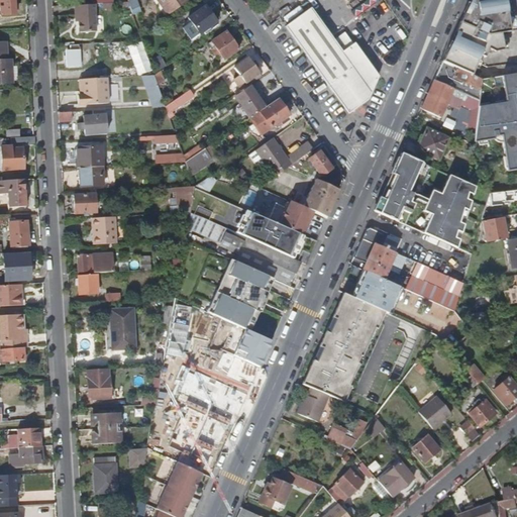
[(16,15),(14,0),(4,0),(5,8),(1,8),(1,15),(16,15)]
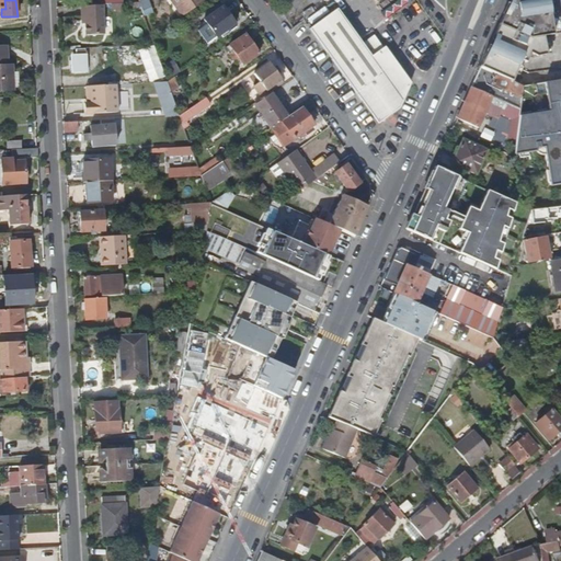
[(205,0),(170,0),(183,18),(205,0)]
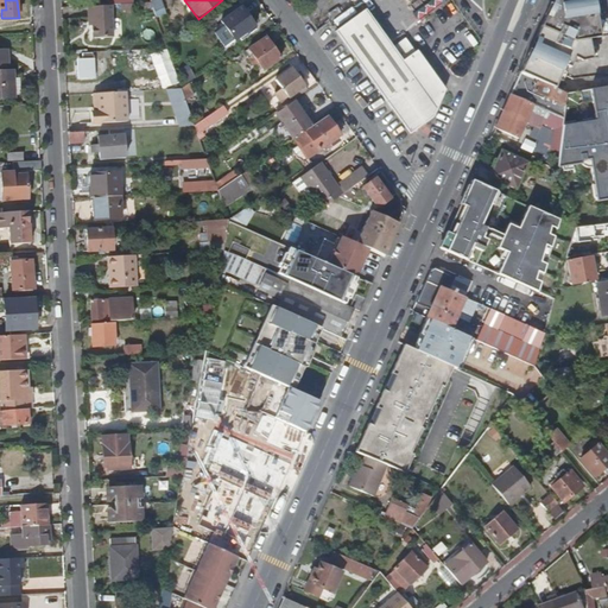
[(538,27),(569,42),(588,38),(599,37),(591,0),(550,0),(544,14),(538,27)]
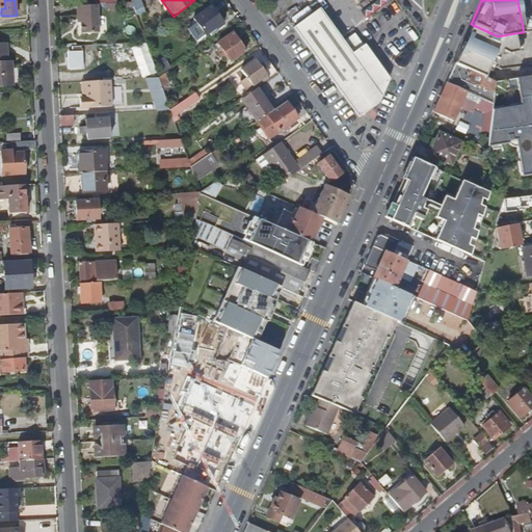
[(99,31),(98,3),(95,3),(78,4),(79,18),(81,18),(82,32),(99,31)]
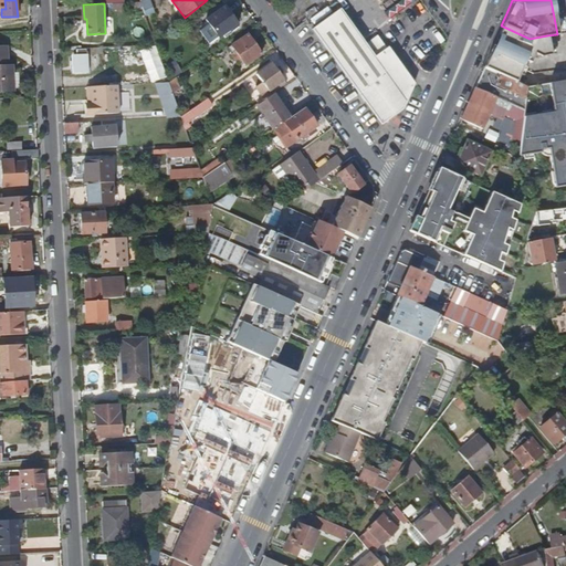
[(153,12),(149,3),(142,7),(145,14),(153,12)]
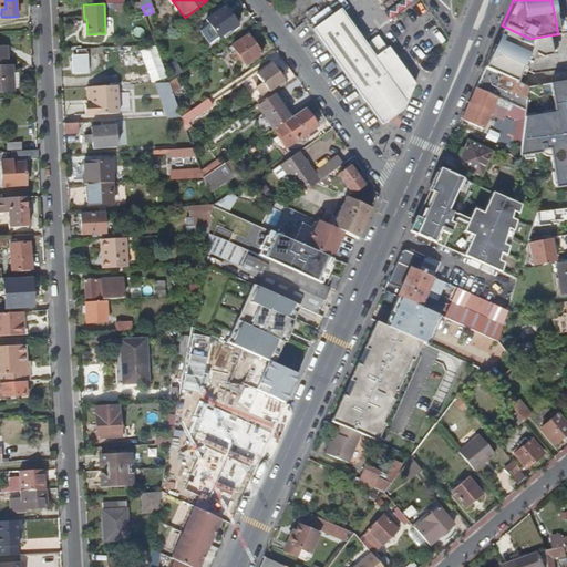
[(239,27),(225,7),(207,20),(218,37),(223,34),(225,37),(239,27)]
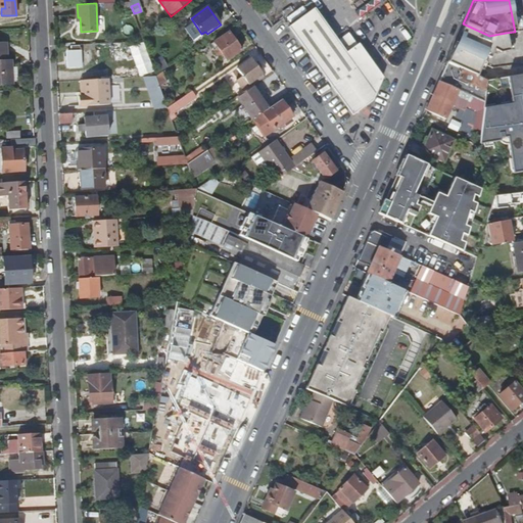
[(268,20),(272,26),(293,10),(289,6),(268,20)]
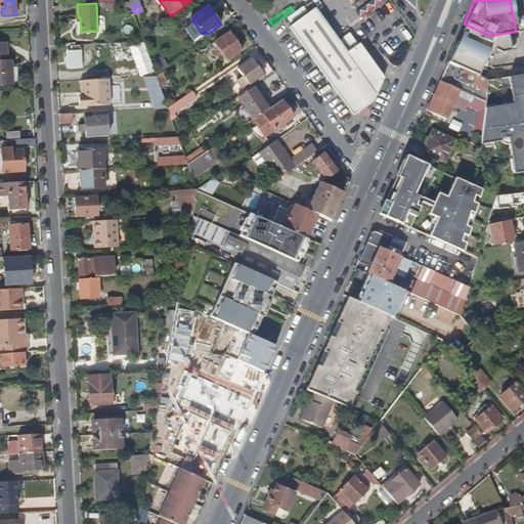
[(289,27),(352,114),(373,99),(383,76),(358,43),(347,51),(314,8),(289,27)]
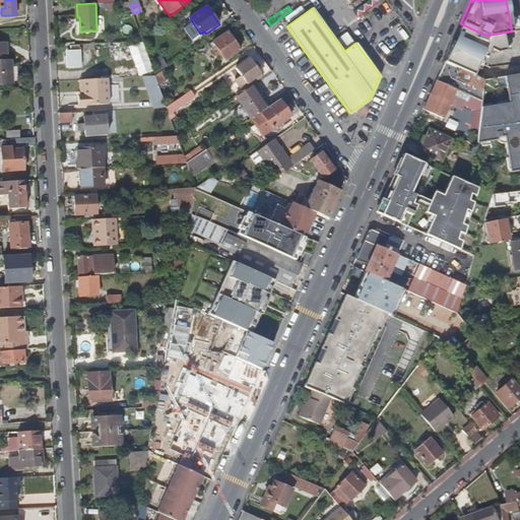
[(181,21),(194,40),(200,36),(188,17),(181,21)]
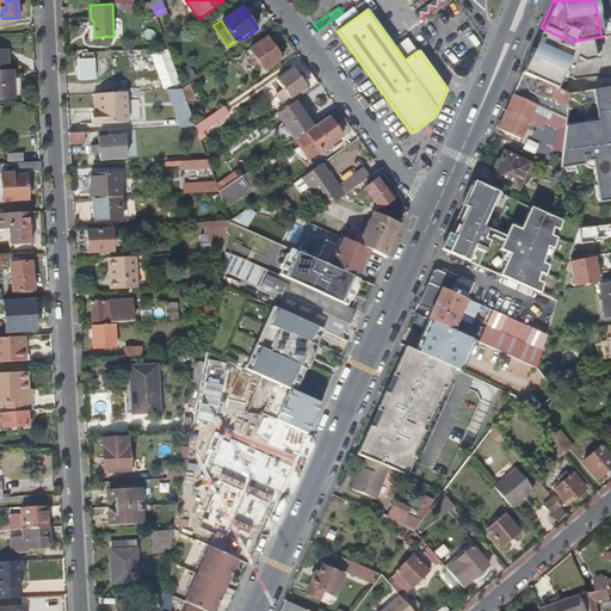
[(572,42),(541,28),(530,49),(524,65),(520,72),(557,88),(569,62),(573,63),(575,59),(593,57),(591,38),(572,42)]
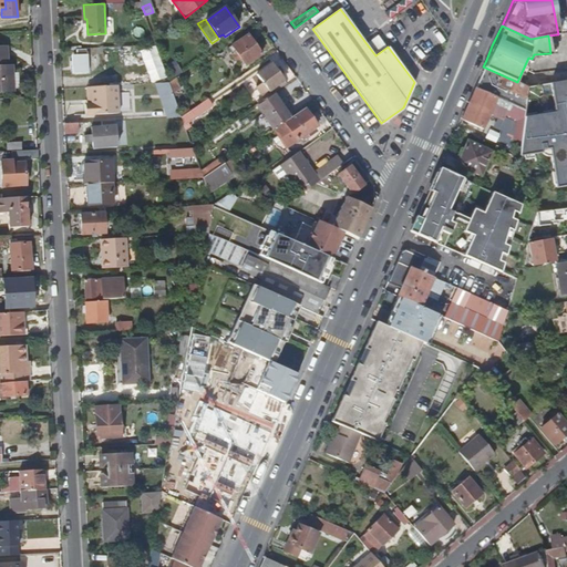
[(261,54),(248,35),(233,45),(236,52),(233,54),(238,63),(248,57),(251,61),(261,54)]
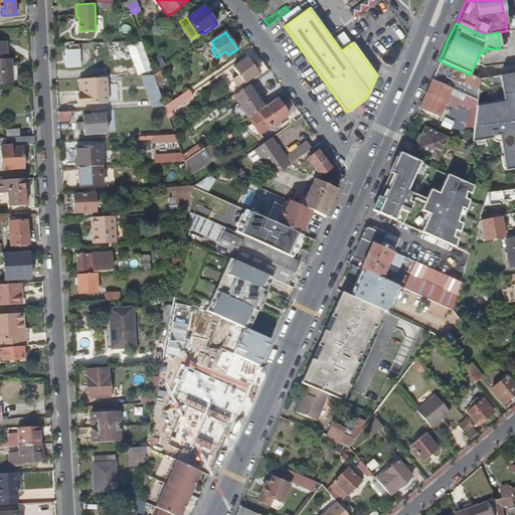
[(6,60),(5,43),(0,42),(0,82),(12,82),(11,65),(7,65),(6,60)]
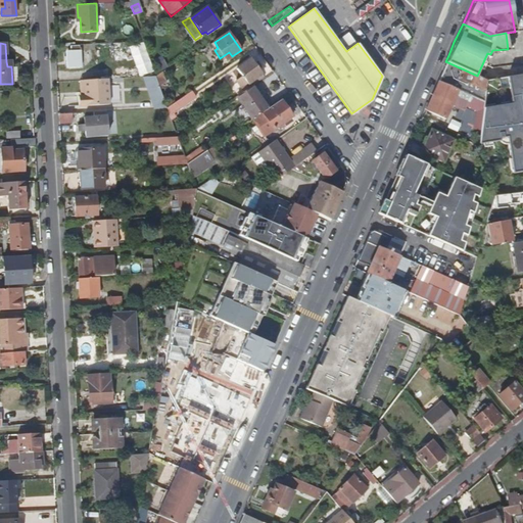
[(81,65),(80,45),(69,45),(70,52),(67,52),(68,56),(68,61),(68,66),(81,65)]
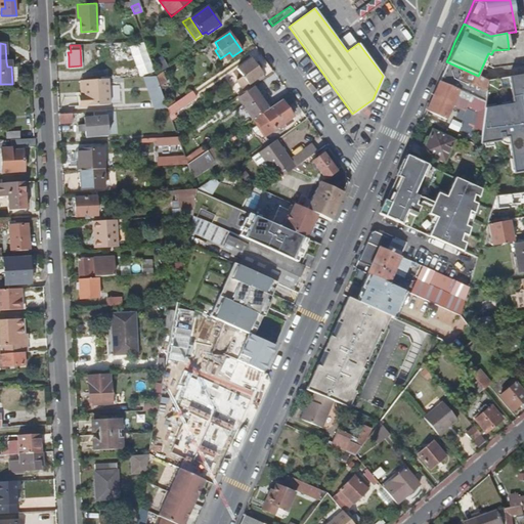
[(262,74),(252,58),(236,69),(248,83),(262,74)]
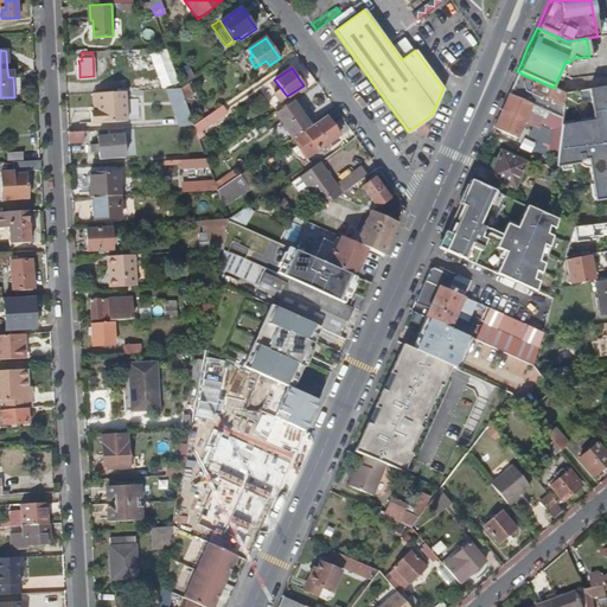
[(562,108),(564,94),(554,88),(517,71),(494,121),(492,127),(516,139),(531,106),(561,120),(562,108)]
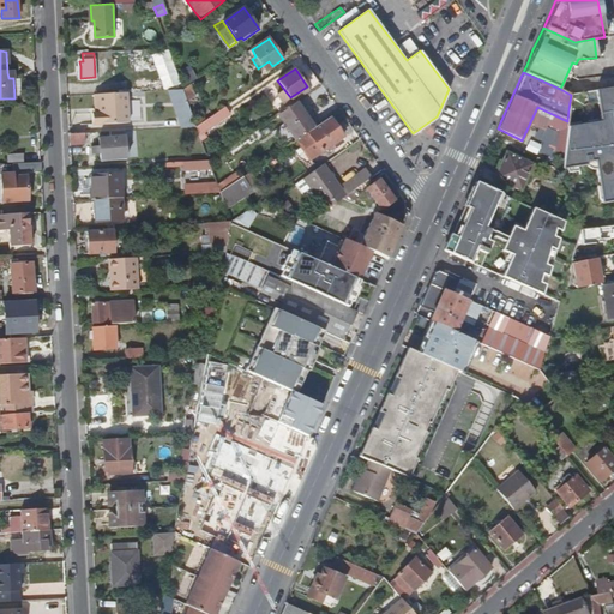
[(155,91),(154,82),(136,82),(137,92),(155,91)]
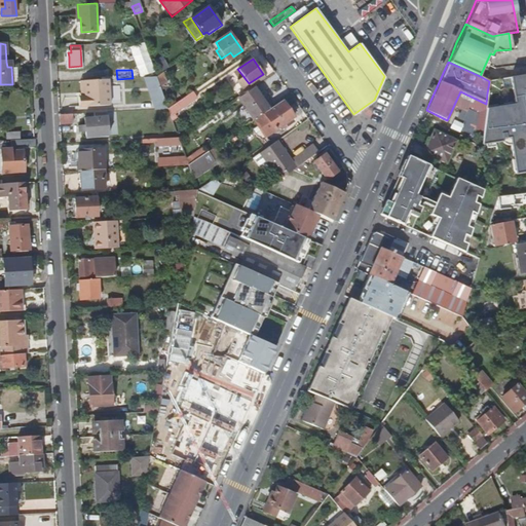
[(525,74),(510,77),(489,81),(487,94),(498,92),(498,91),(499,90),(500,89),(501,88),(502,88),(503,88),(504,87),(511,86),(514,104),(511,104),(501,105),(495,106),(487,108),(485,108),(484,120),(480,144),(481,146),(484,145),(489,144),(500,142),(501,142),(500,140),(509,139),(510,146),(513,161),(515,172),(515,175),(525,173),(525,74)]
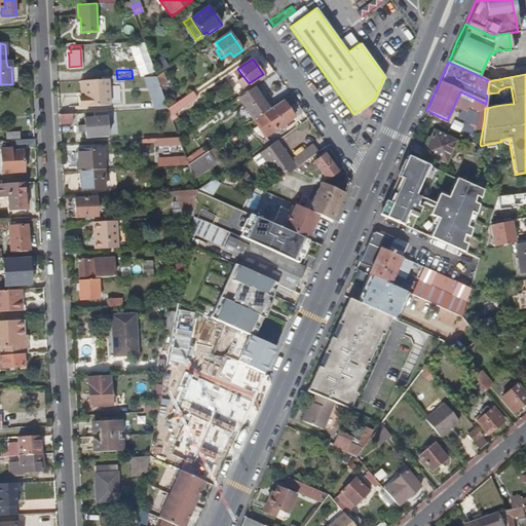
[(166,84),(160,75),(157,76),(161,87),(166,84)]
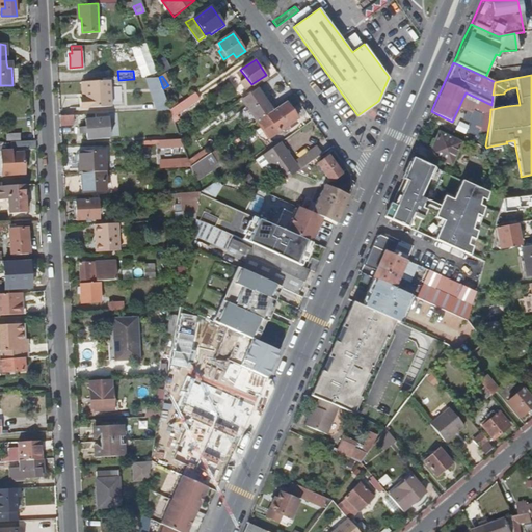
[(114,106),(112,80),(85,81),(86,98),(82,98),(83,107),(114,106)]
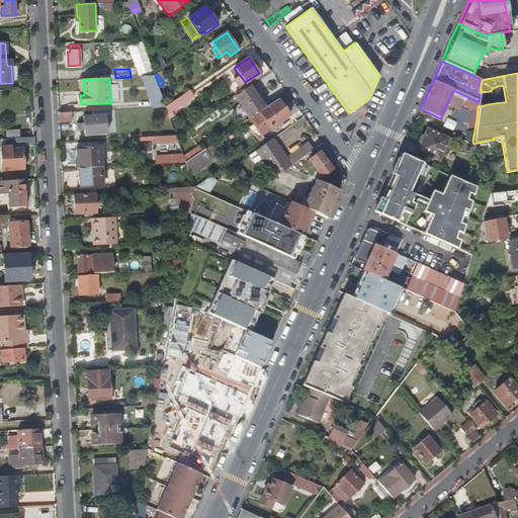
[(265,106),(249,85),(235,95),(250,117),(265,106)]
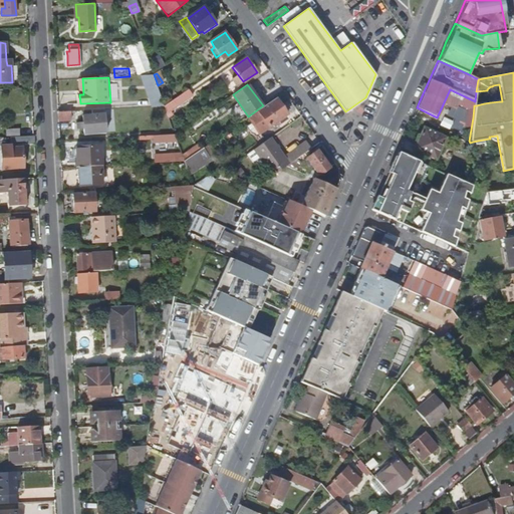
[(165,106),(161,94),(153,97),(157,106),(165,106)]
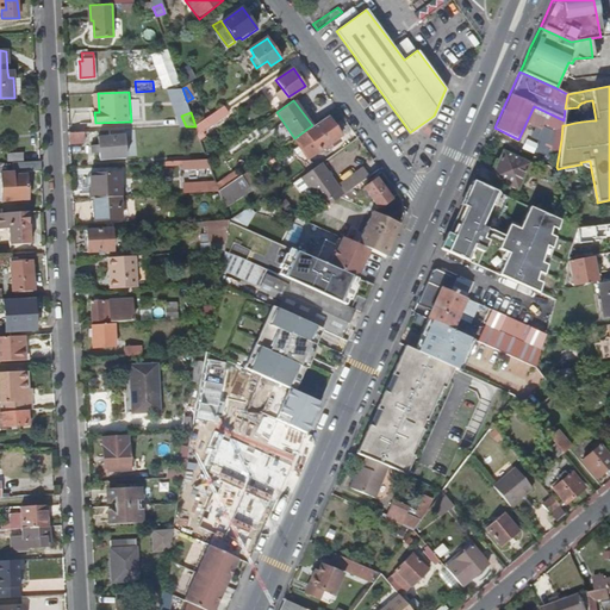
[(198,134),(213,123),(209,117),(195,126),(198,134)]
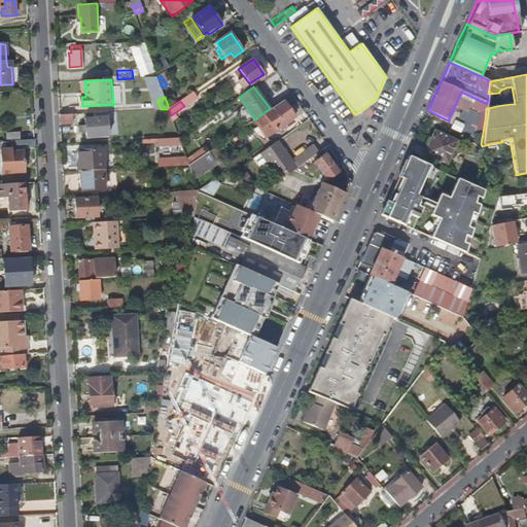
[(293,116),(283,102),(255,121),(267,136),(293,116)]
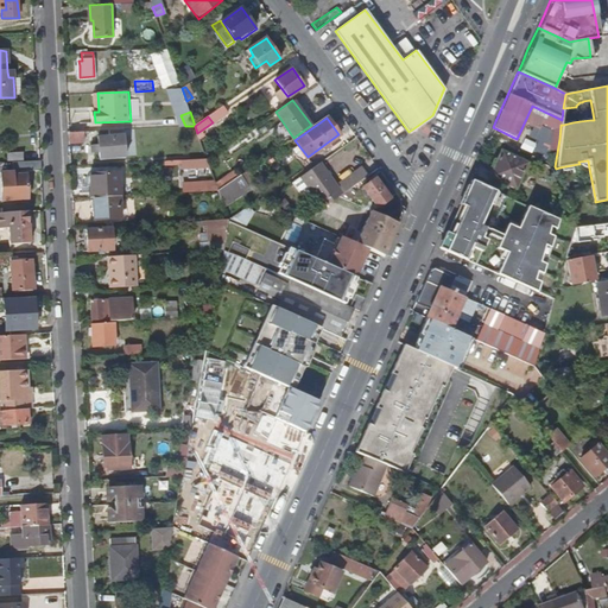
[(125,158),(122,130),(109,130),(109,135),(99,135),(100,159),(125,158)]
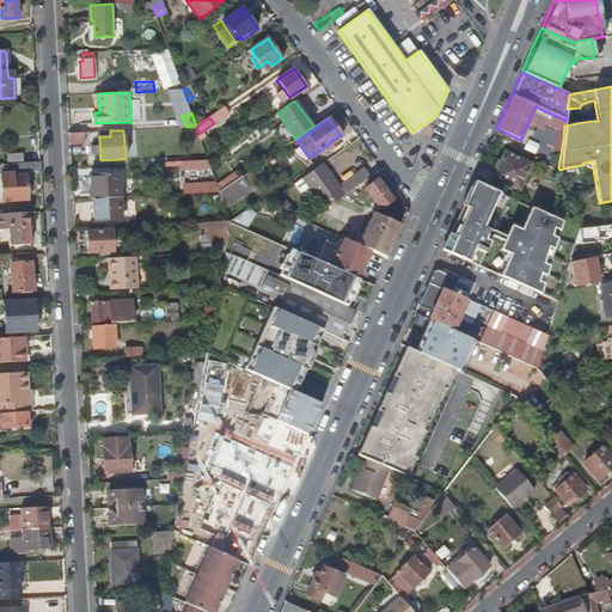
[(85,142),(85,132),(69,133),(71,144),(85,142)]
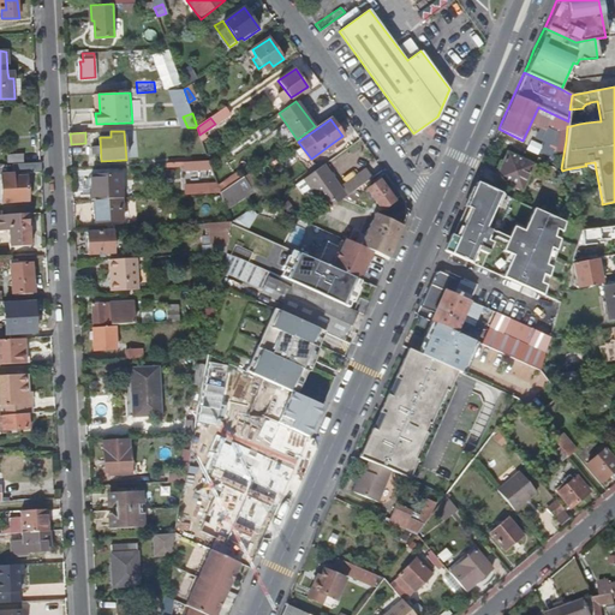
[(529,172),(532,163),(507,151),(495,178),(506,184),(503,187),(519,193),(529,172)]
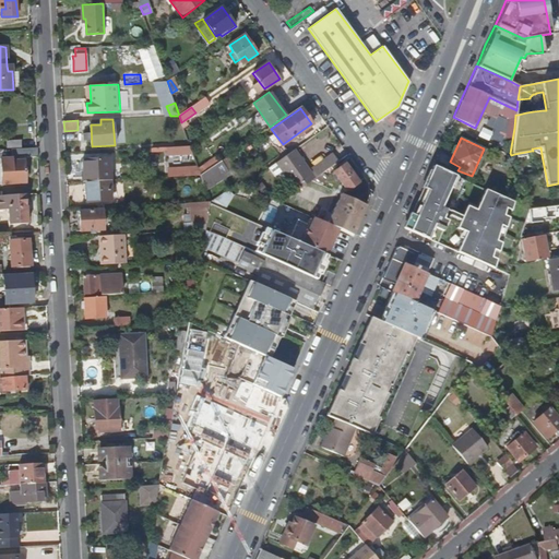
[(193,154),(190,146),(167,147),(167,156),(193,154)]
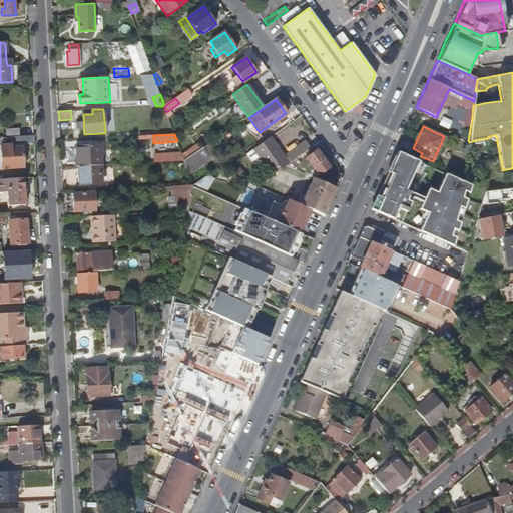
[(0,168),(24,167),(23,147),(19,147),(18,145),(35,144),(35,135),(21,136),(11,137),(11,144),(0,144),(0,168)]
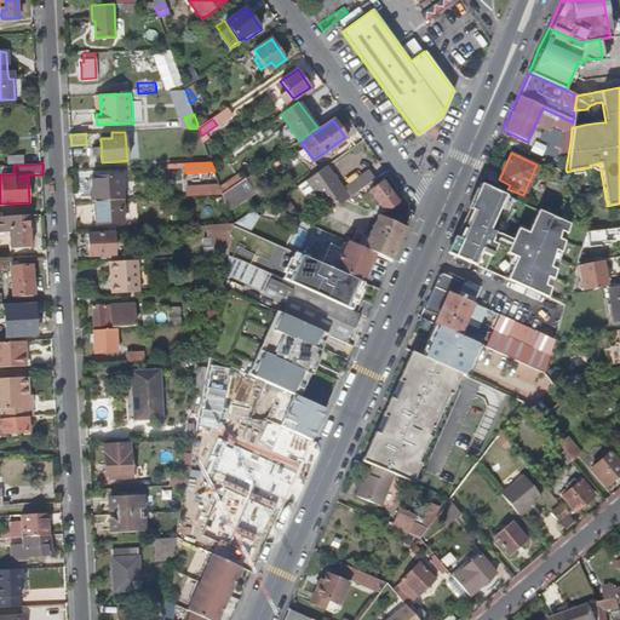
[(537,164),(537,165),(533,173),(540,177),(544,167),(537,164)]
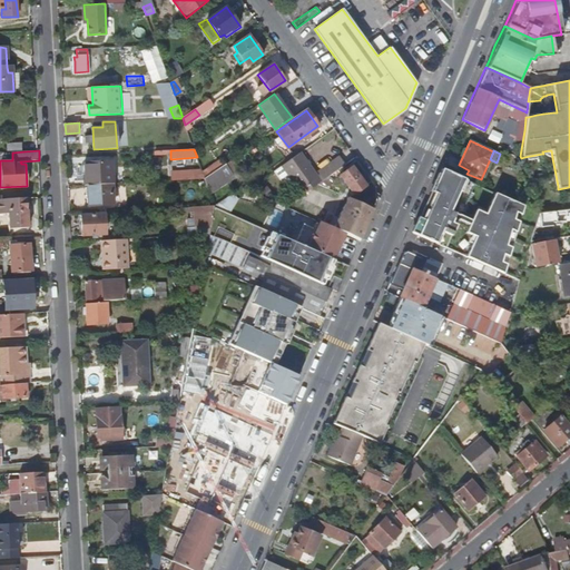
[(303,196),(344,165),(338,155),(318,172),(321,175),(317,177),(301,153),(282,167),(303,196)]
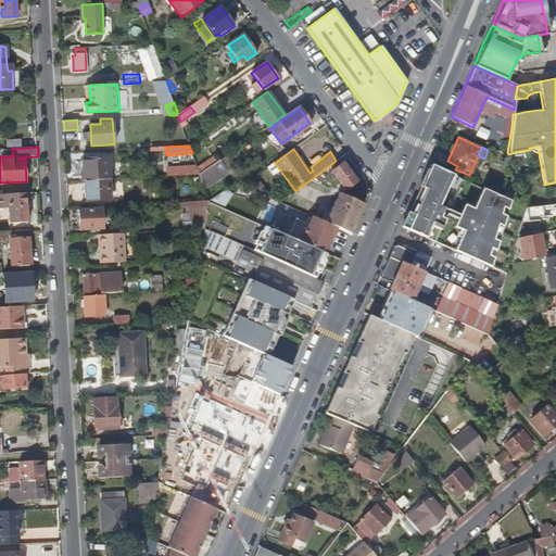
[(111,179),(110,158),(83,159),(84,180),(87,180),(111,179)]
